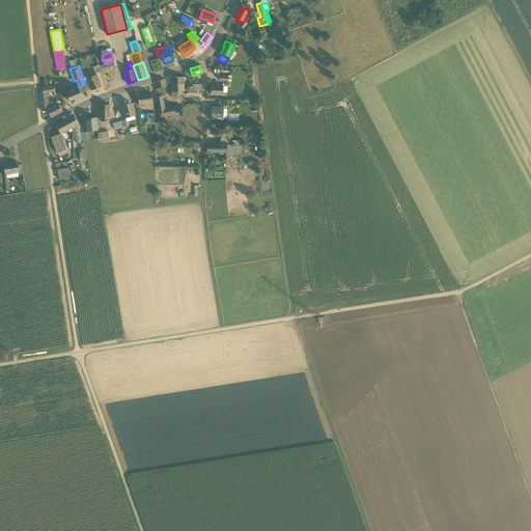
[(87,78),(88,80),(91,87),(91,90),(101,86),(99,80),(96,76),(96,75),(88,78),(87,78)]
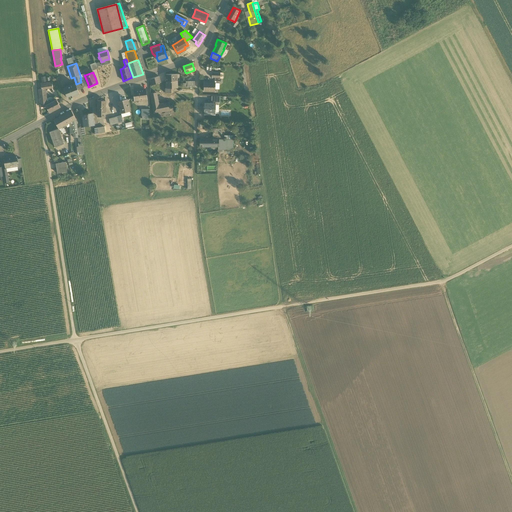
[(150,78),(151,86),(156,84),(161,83),(159,75),(150,78)]
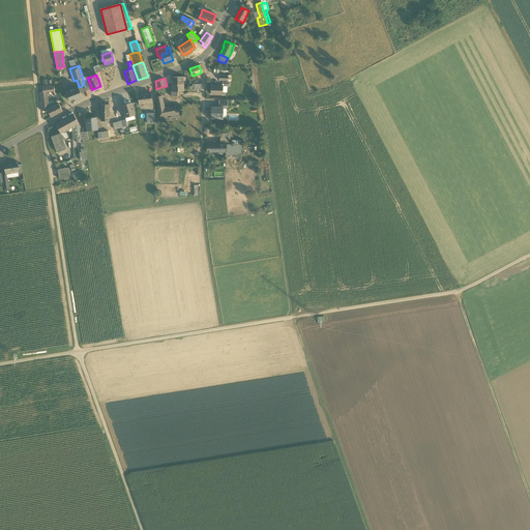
[(78,88),(81,93),(86,91),(86,89),(85,89),(84,85),(79,87),(78,88)]
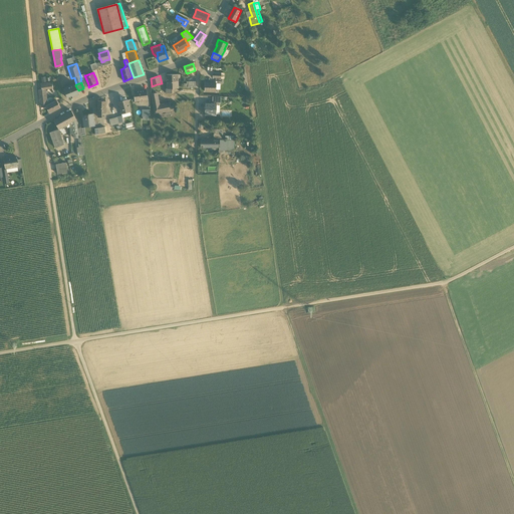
[(205,91),(216,92),(216,89),(216,83),(205,82),(205,91)]
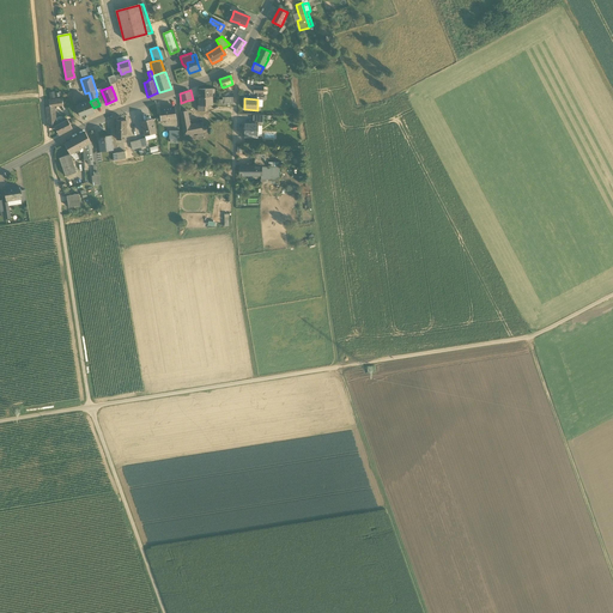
[(77,105),(82,117),(95,113),(93,108),(90,102),(90,101),(77,105)]
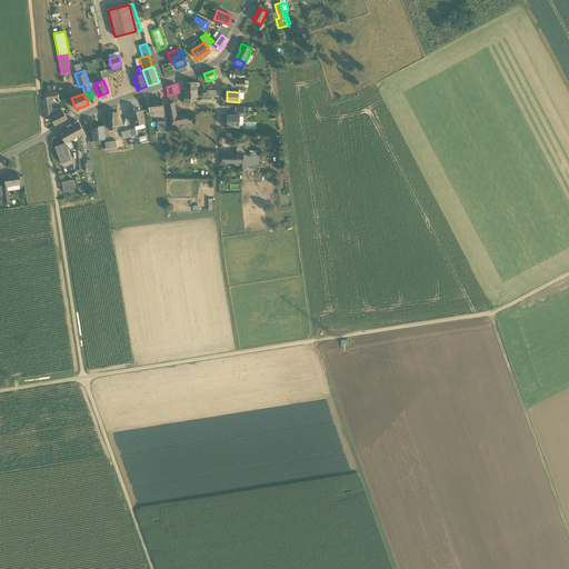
[(149,101),(150,112),(151,112),(151,111),(155,111),(162,110),(161,100),(149,101)]
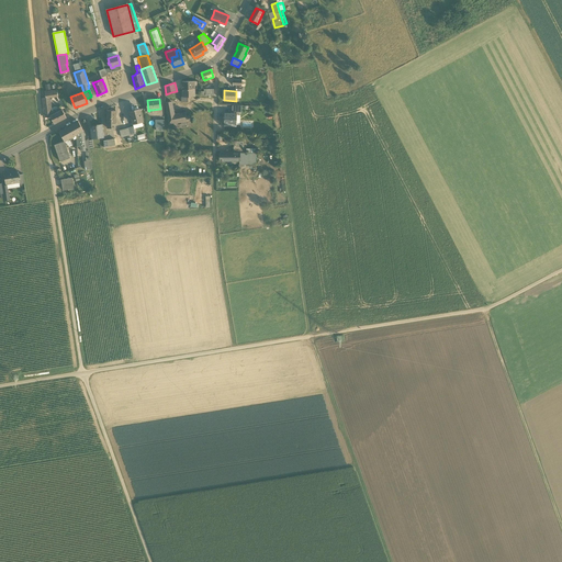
[(165,103),(167,116),(173,114),(171,102),(165,103)]
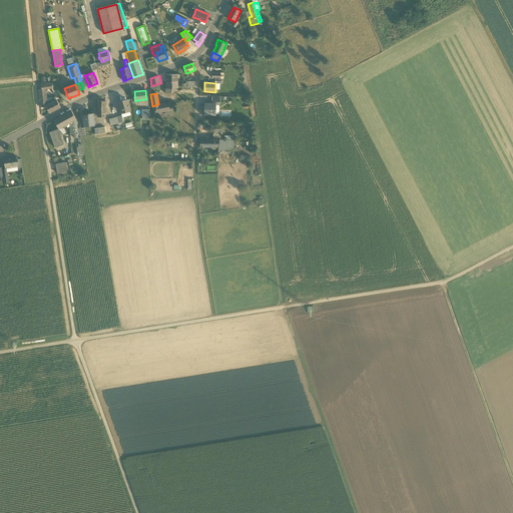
[(45,106),(48,104),(47,103),(46,104),(46,101),(46,99),(45,95),(39,96),(40,107),(46,106),(45,106)]
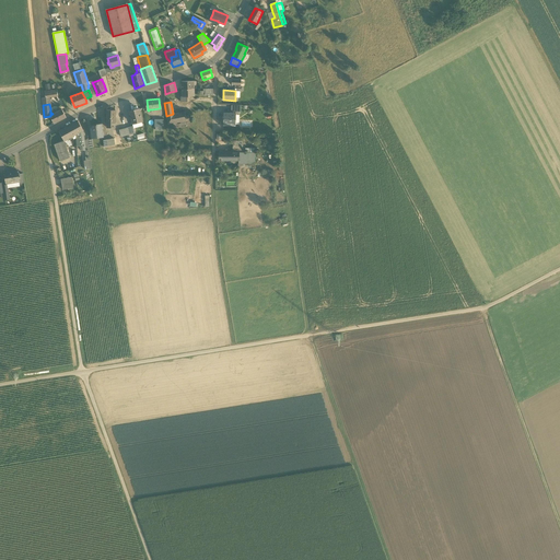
[(61,109),(53,114),(49,116),(50,116),(54,124),(66,117),(61,109)]
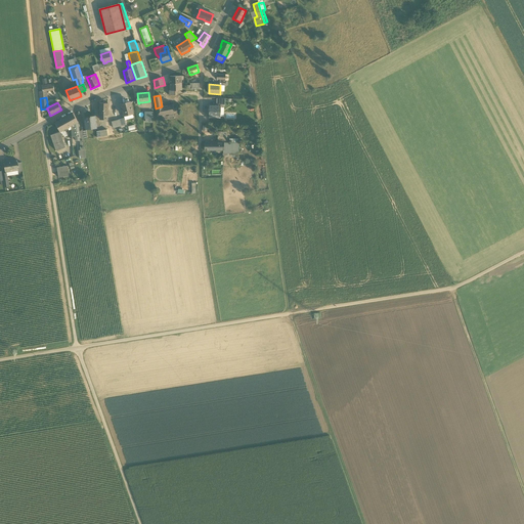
[(121,104),(124,116),(132,114),(131,110),(130,102),(121,104)]
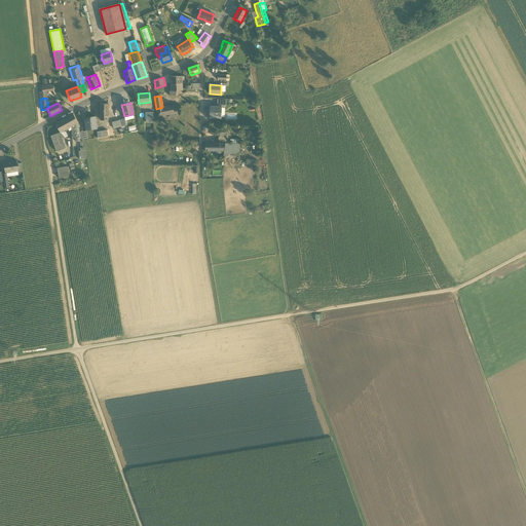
[(100,119),(108,120),(109,104),(101,104),(100,119)]
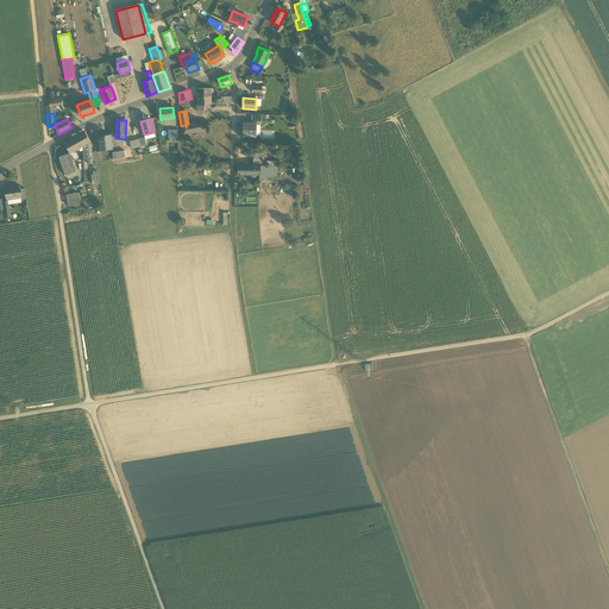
[(202,121),(188,124),(181,126),(183,136),(188,135),(203,131),(202,121)]
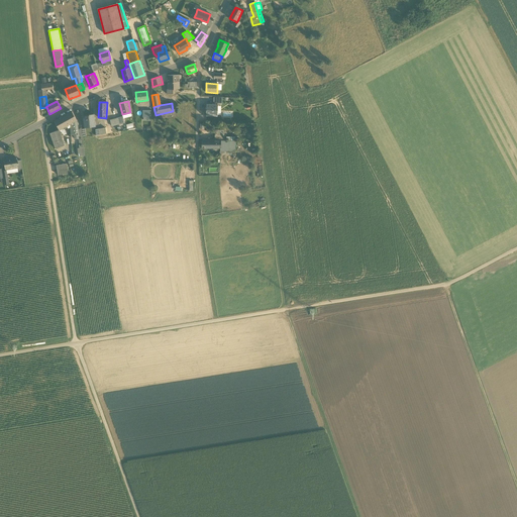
[(206,112),(206,115),(217,116),(217,114),(217,106),(217,105),(213,105),(209,105),(207,105),(207,108),(205,108),(205,112),(206,112)]
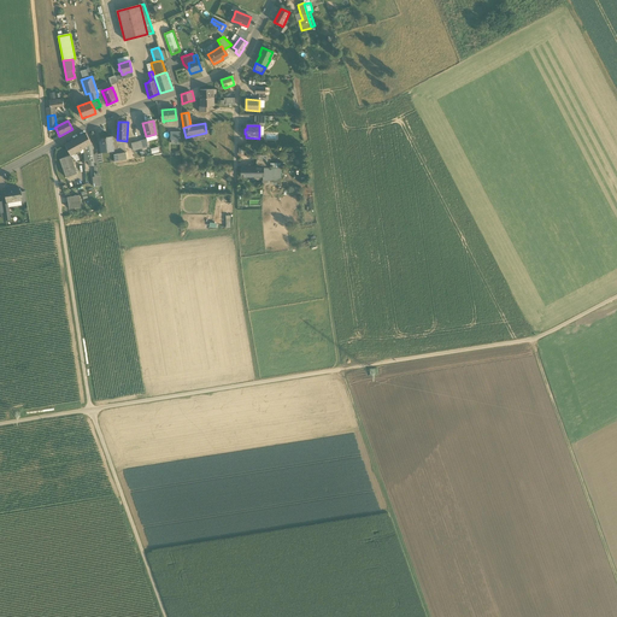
[(86,134),(80,137),(84,147),(84,162),(89,162),(94,162),(93,154),(92,144),(86,134)]
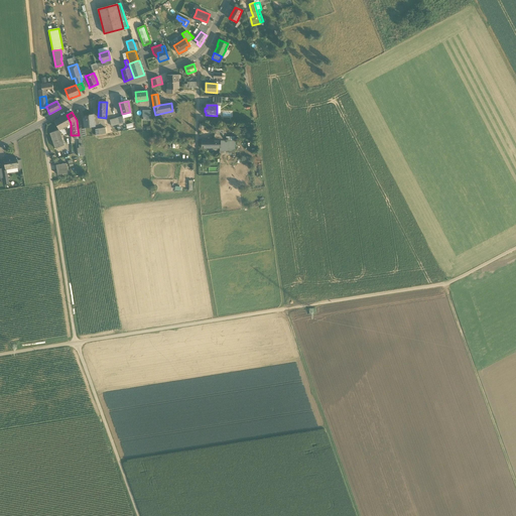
[(84,117),(85,127),(95,126),(94,114),(90,115),(90,116),(84,117)]
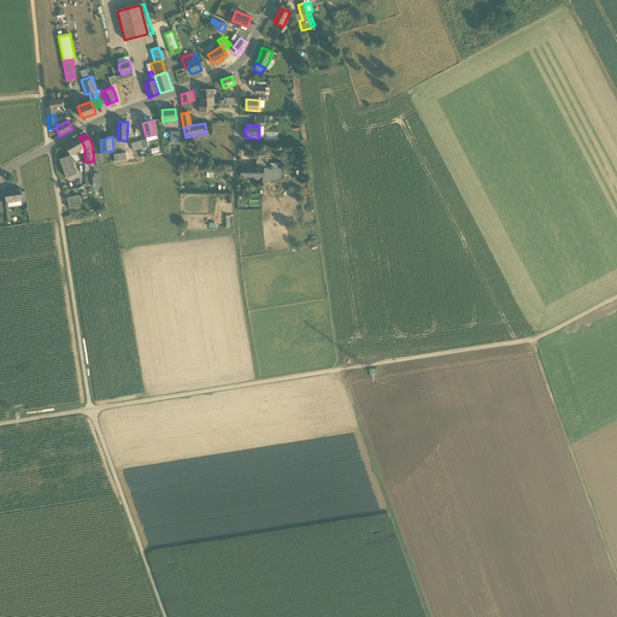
[(75,152),(84,147),(80,137),(65,145),(71,156),(75,152)]
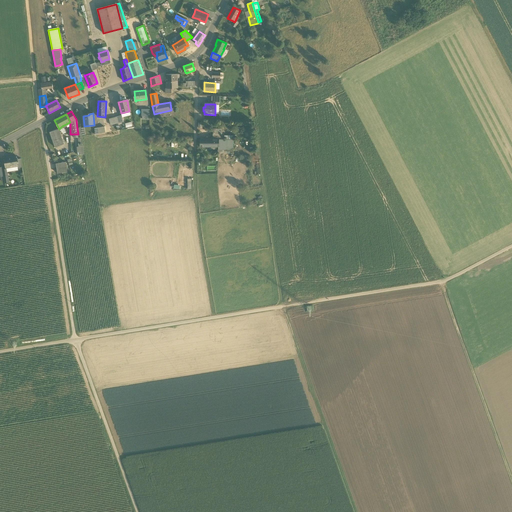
[(122,117),(122,115),(109,118),(111,124),(123,122),(122,117)]
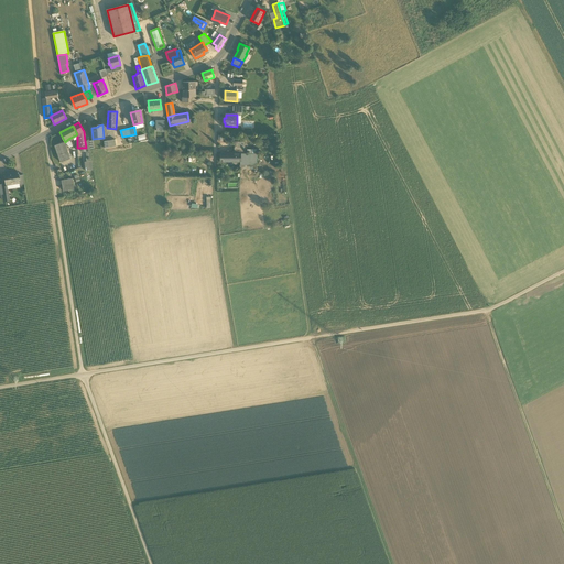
[(87,160),(88,161),(91,161),(90,149),(89,141),(85,141),(86,148),(82,148),(82,151),(87,151),(87,160)]
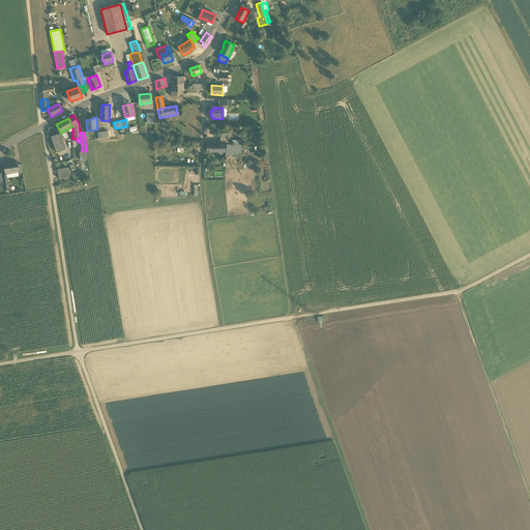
[(219,133),(219,144),(226,144),(230,144),(230,134),(219,133)]
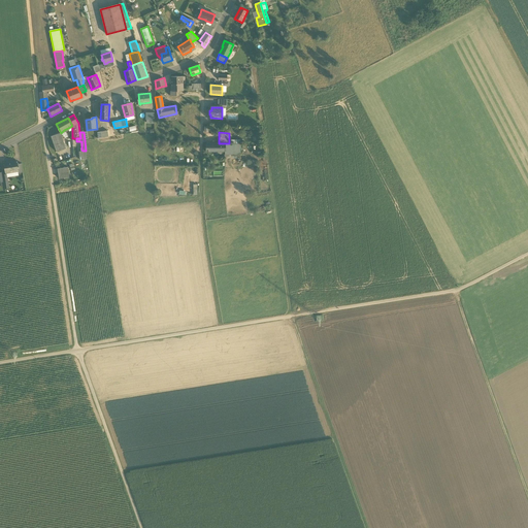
[(66,150),(61,133),(51,136),(57,153),(66,150)]
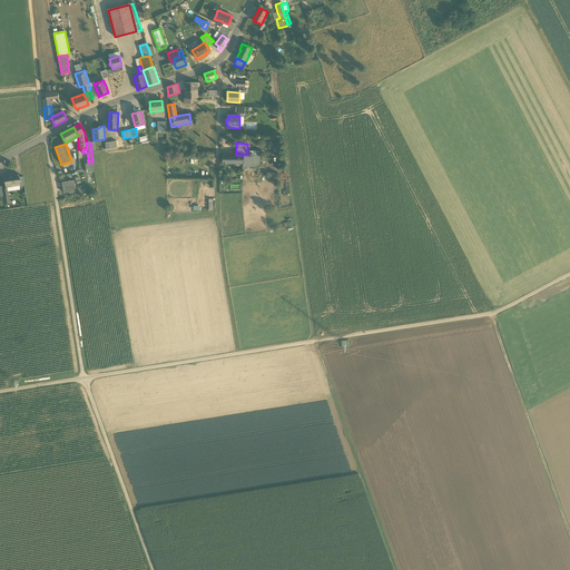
[(243,170),(252,170),(252,157),(251,157),(251,156),(247,155),(243,155),(243,164),(243,170)]
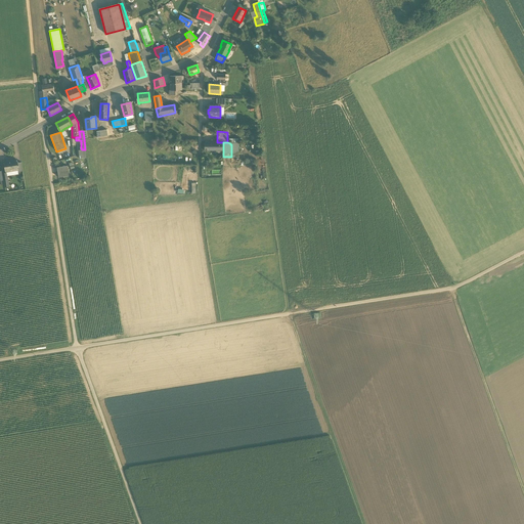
[(231,143),(230,143),(230,144),(231,144),(231,157),(234,157),(234,155),(238,155),(238,142),(231,143)]
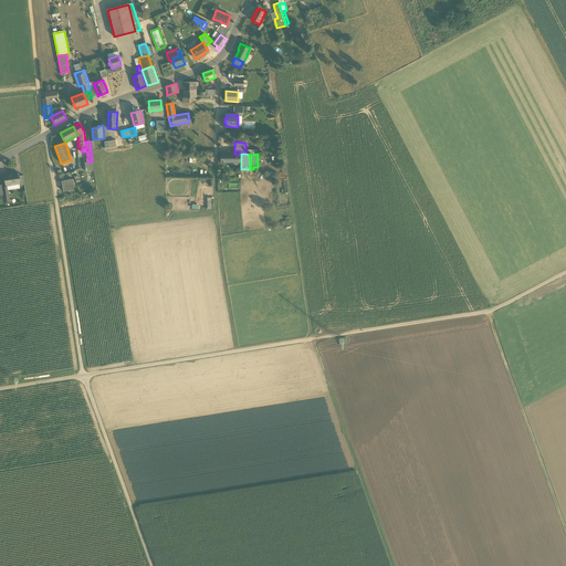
[(4,176),(7,186),(20,184),(19,178),(18,174),(4,176)]
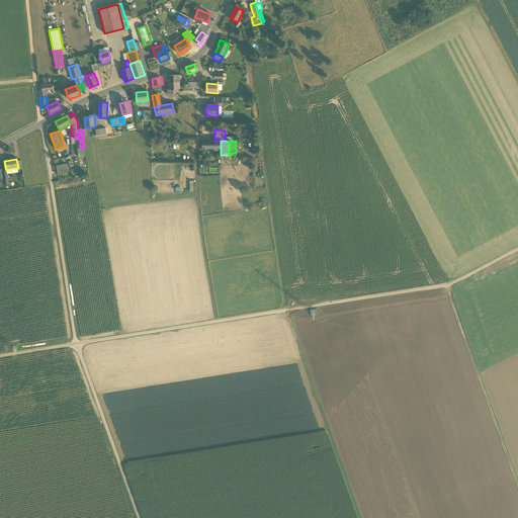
[(57,166),(58,176),(68,174),(66,164),(57,166)]
